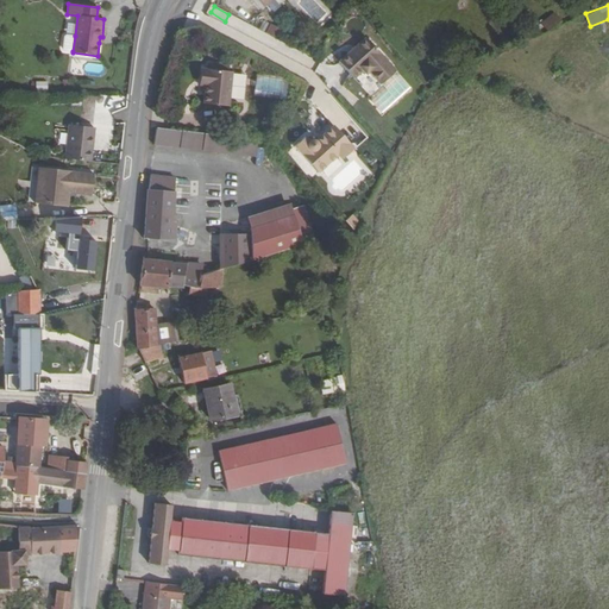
[(554,13),(541,23),(547,31),(560,20),(554,13)]
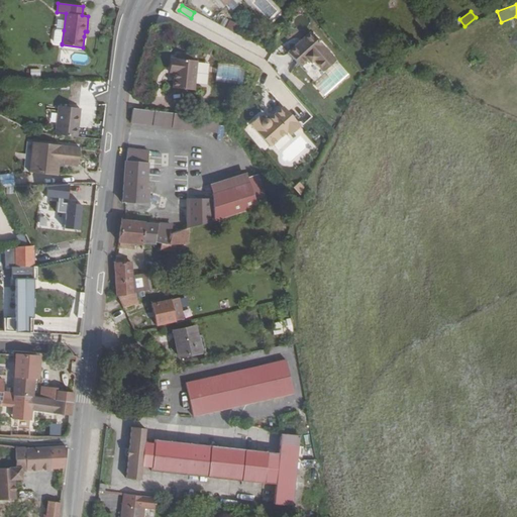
[(235,31),(238,23),(229,19),(226,27),(235,31)]
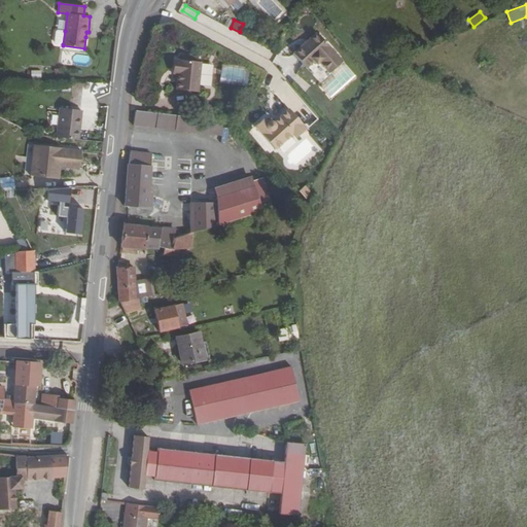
[(63,44),(65,31),(56,30),(54,43),(63,44)]
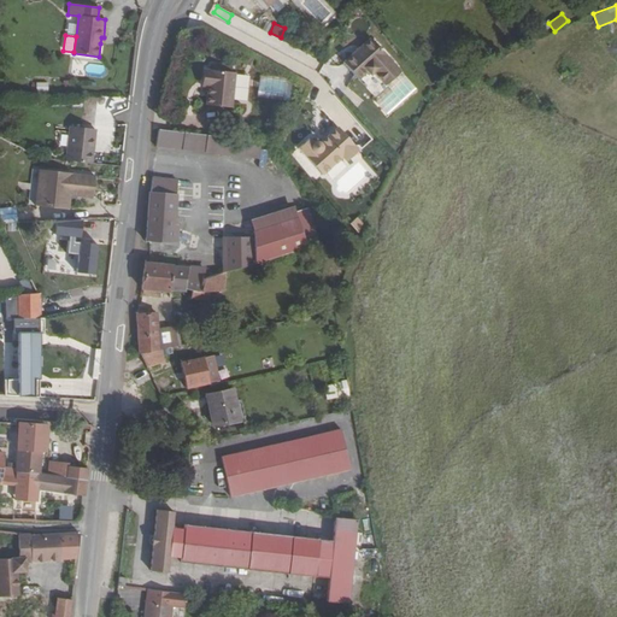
[(370,39),(342,64),(358,80),(366,72),(370,76),(372,72),(385,87),(400,72),(370,39)]
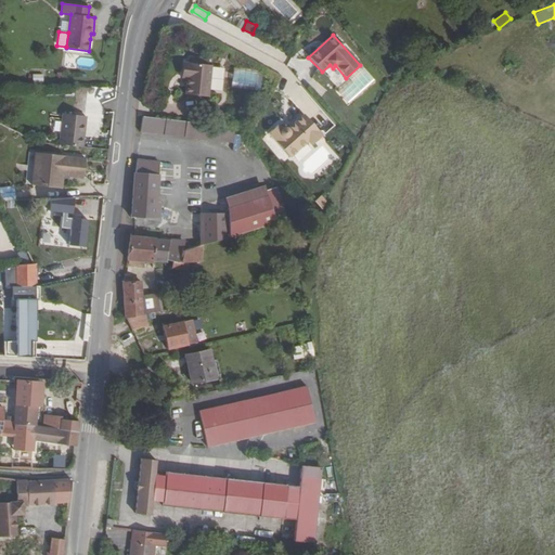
[(186,78),(185,94),(208,97),(209,89),(211,67),(211,65),(207,65),(199,64),(199,59),(191,57),(191,63),(185,62),(183,77),(186,78)]
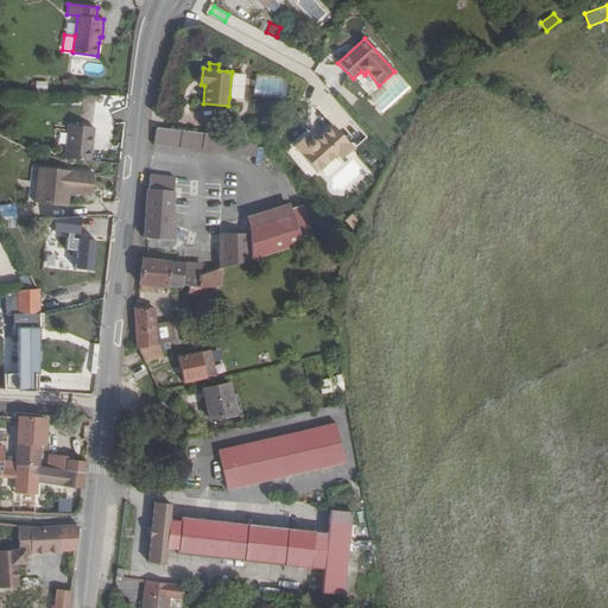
[(246,76),(232,74),(229,97),(244,99),(246,76)]
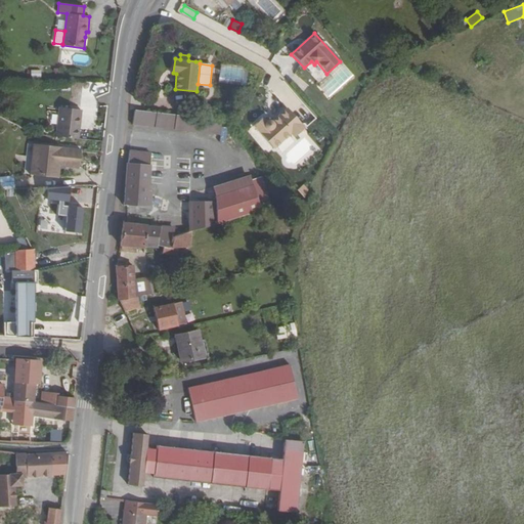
[(79,108),(57,106),(54,136),(78,138),(81,117),(78,117),(79,108)]
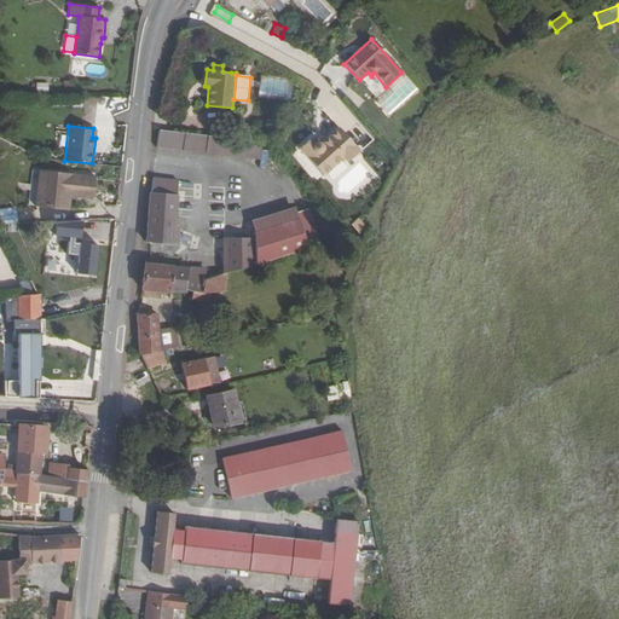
[(310,138),(299,148),(323,175),(343,157),(348,161),(360,150),(340,127),(322,144),(319,143),(318,142),(317,142),(316,143),(314,143),(310,138)]
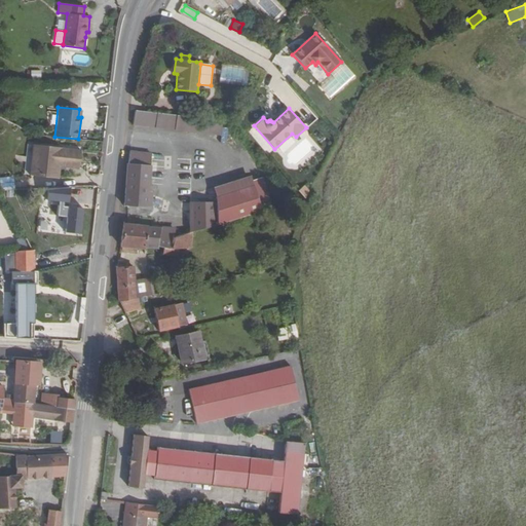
[(223,120),(135,111),(133,125),(221,136),(223,120)]
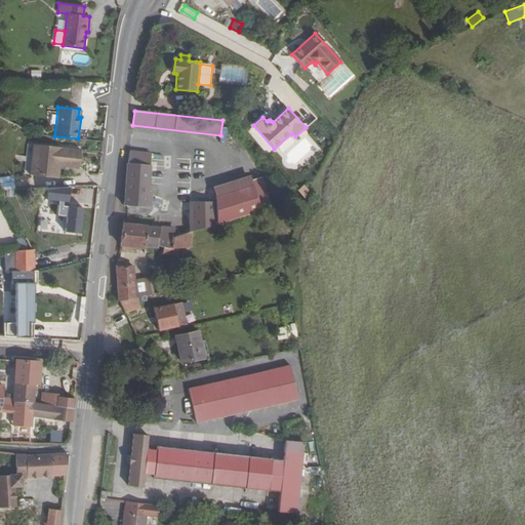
[(81,150),(34,144),(30,173),(53,176),(55,165),(59,165),(79,168),(81,150)]
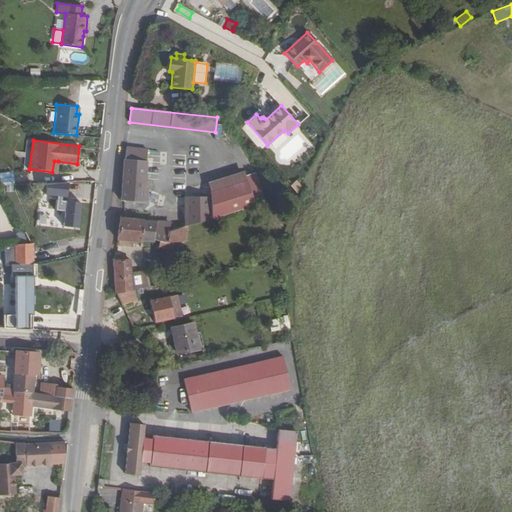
[(147,150),(127,147),(126,160),(124,160),(120,200),(147,202),(148,189),(145,189),(147,162),(146,161),(147,150)]
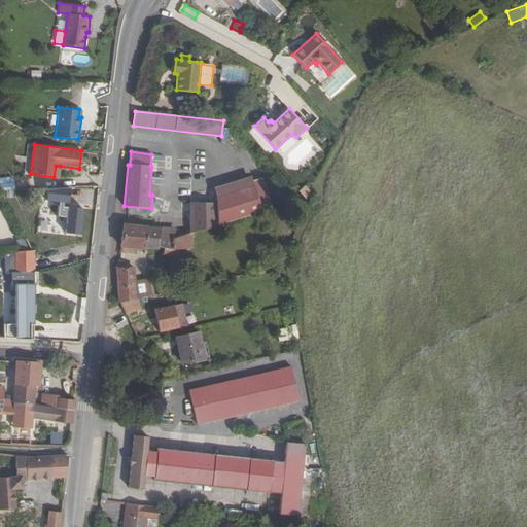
[(0,177),(0,188),(13,188),(13,176),(0,177)]
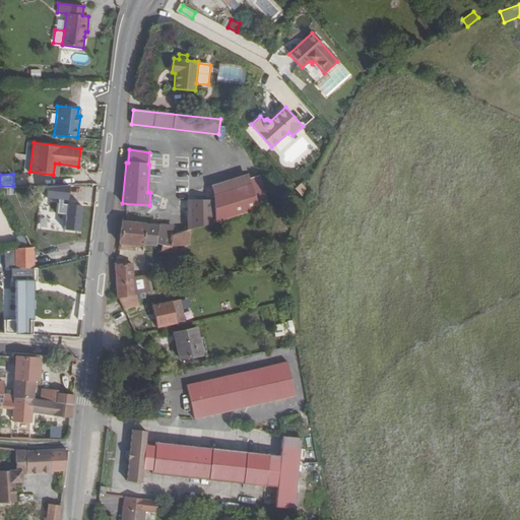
[(248,174),(210,186),(213,195),(251,184),(250,180),(248,174)]
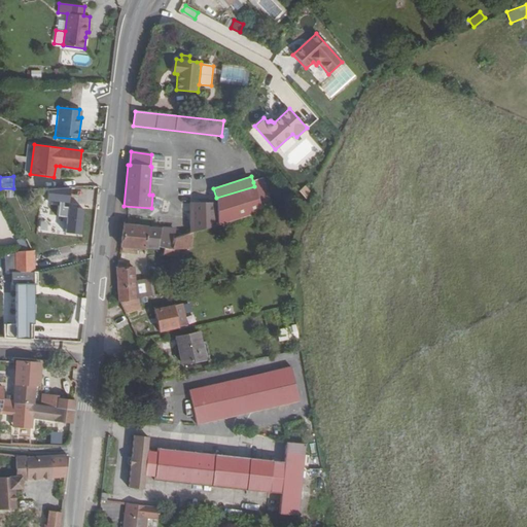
[(262,178),(253,182),(254,186),(262,212),(273,209),(262,178)]
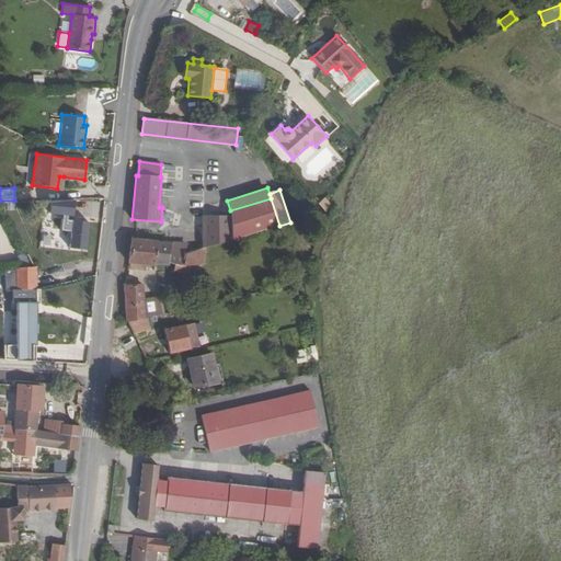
[(319,203),(325,210),(332,204),(325,196),(319,203)]
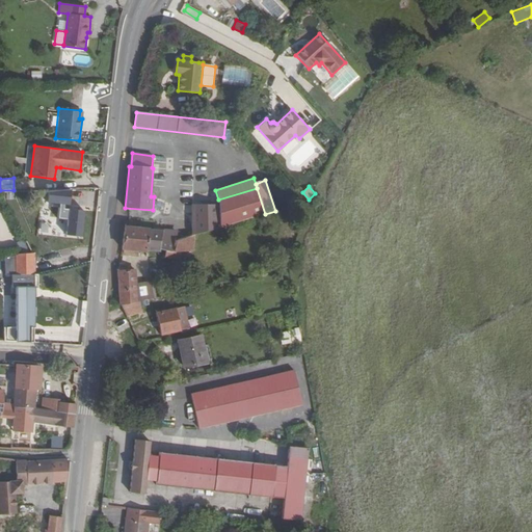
[(257,188),(218,200),(218,205),(219,228),(265,214),(257,188)]
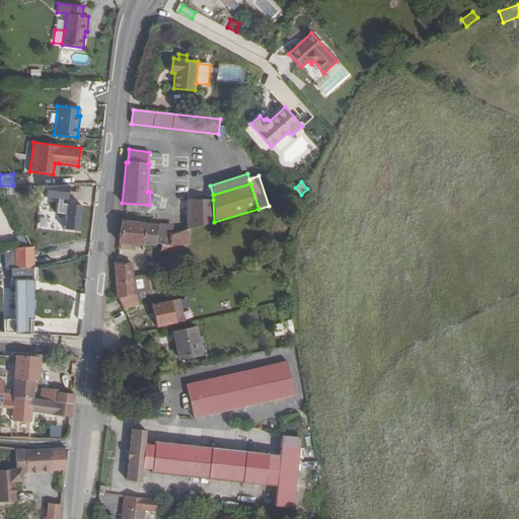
[(67,200),(69,186),(47,186),(46,196),(58,198),(55,213),(65,214),(63,229),(77,231),(81,206),(62,203),(62,199),(67,200)]
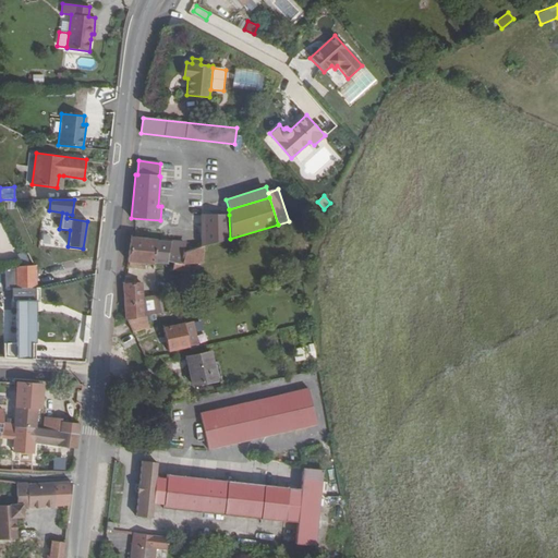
[(75,199),(75,218),(88,219),(88,211),(99,211),(99,199),(75,199)]
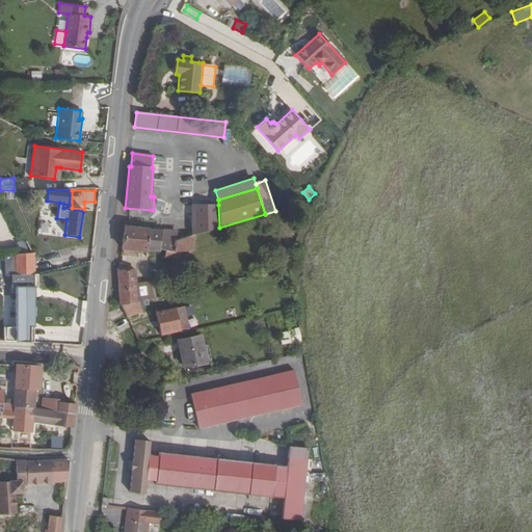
[(218,205),(193,205),(193,235),(194,235),(219,228),(218,205)]
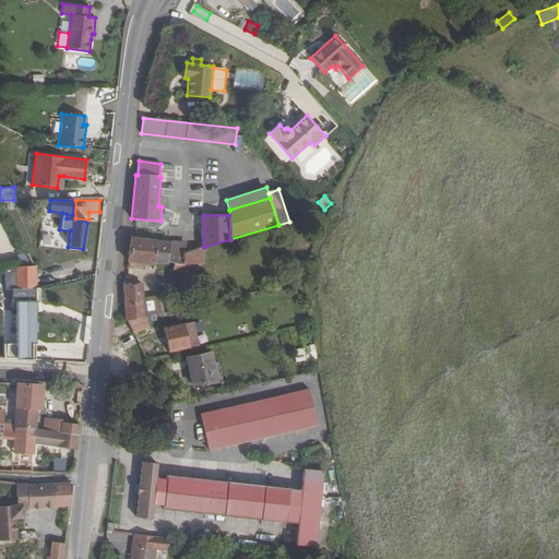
[(186,244),(131,238),(128,262),(145,263),(154,264),(168,265),(168,262),(174,263),(177,264),(182,264),(185,252),(186,244)]
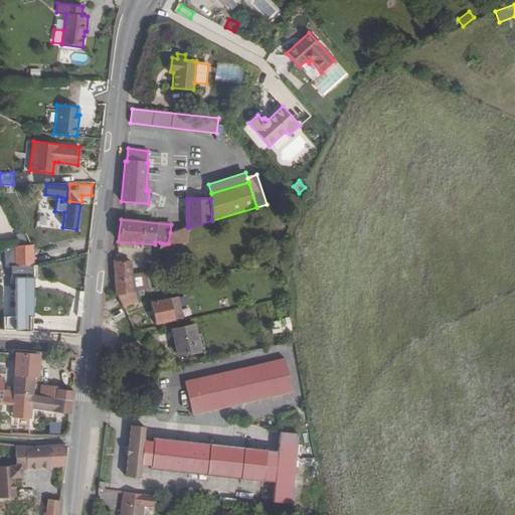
[(187,227),(170,232),(168,243),(163,243),(160,242),(159,249),(169,250),(174,251),(174,243),(187,243),(188,227),(187,227)]
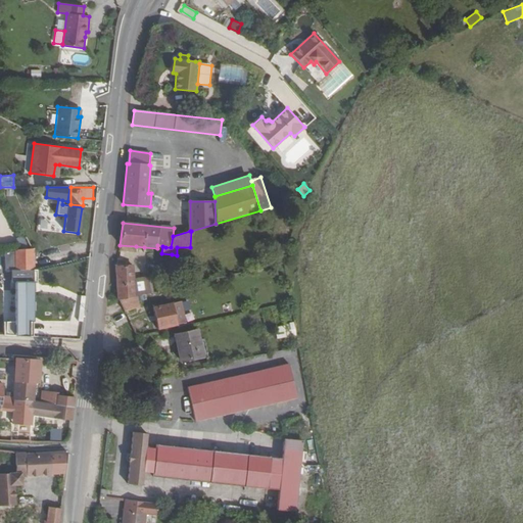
[(33,249),(14,250),(14,270),(14,317),(34,317),(43,318),(57,319),(83,320),(84,310),(58,308),(58,311),(44,310),(34,308),(34,270),(33,249)]
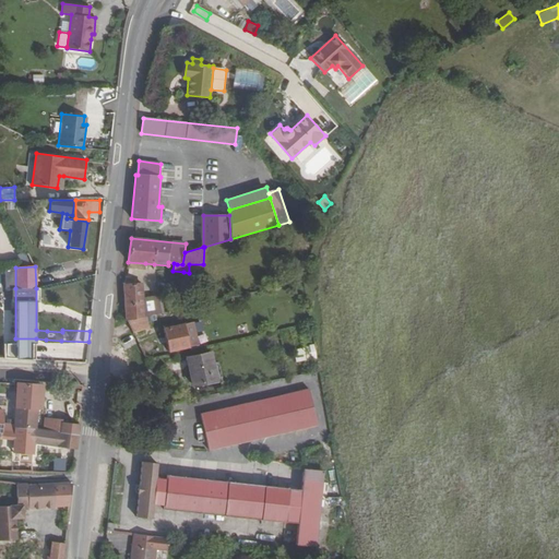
[(125,285),(123,285),(126,321),(127,320),(144,317),(143,298),(144,298),(143,284),(125,285)]
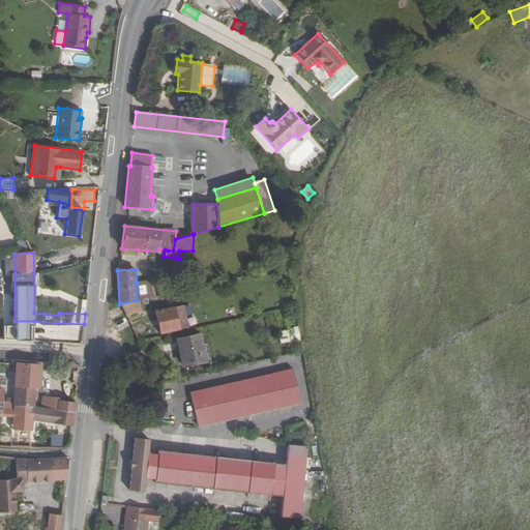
[(90,273),(77,272),(75,286),(88,287),(90,273)]
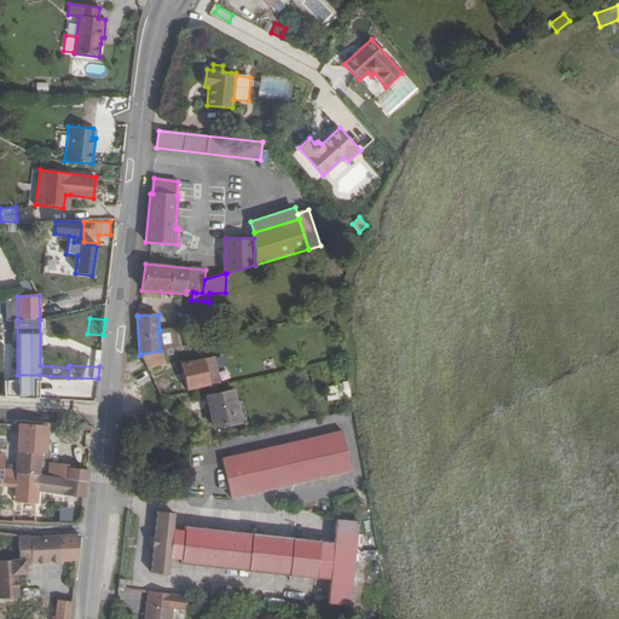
[(160,330),(158,330),(160,351),(162,351),(179,348),(175,328),(160,330)]
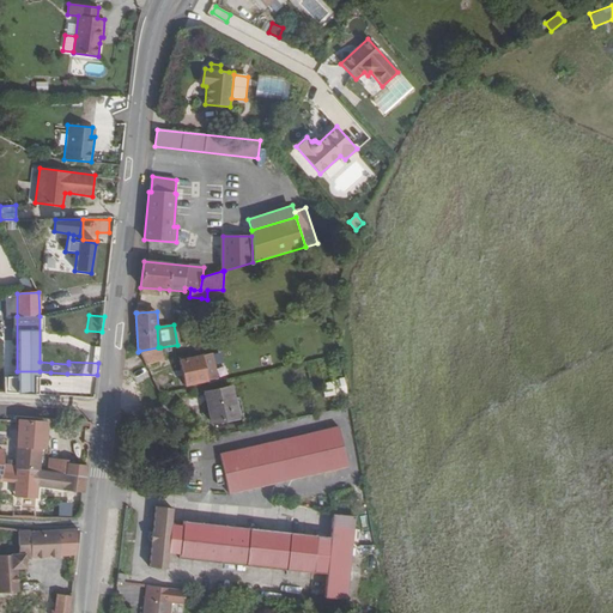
[(86,331),(84,329),(82,346),(101,349),(102,332),(86,331)]
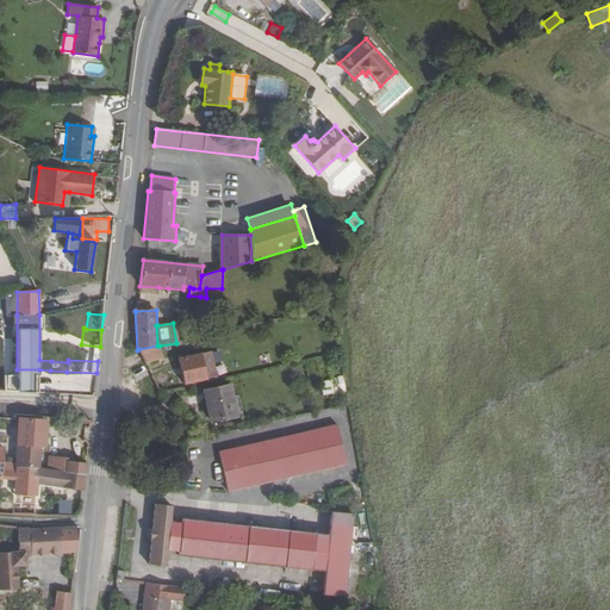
[(157,346),(138,349),(144,362),(163,358),(160,346),(157,346)]
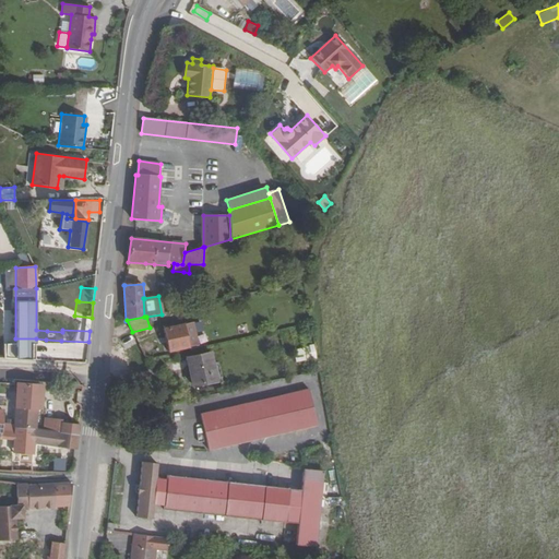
[(186,324),(162,329),(167,352),(191,346),(186,324)]
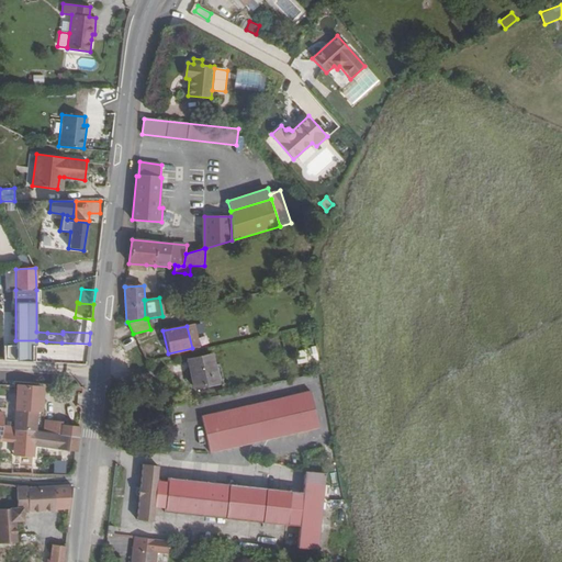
[(316,348),(296,352),(299,363),(318,360),(316,348)]
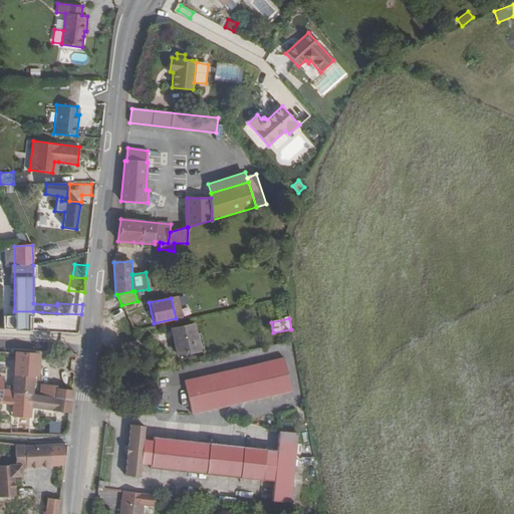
[(194,324),(172,329),(178,354),(200,349),(194,324)]
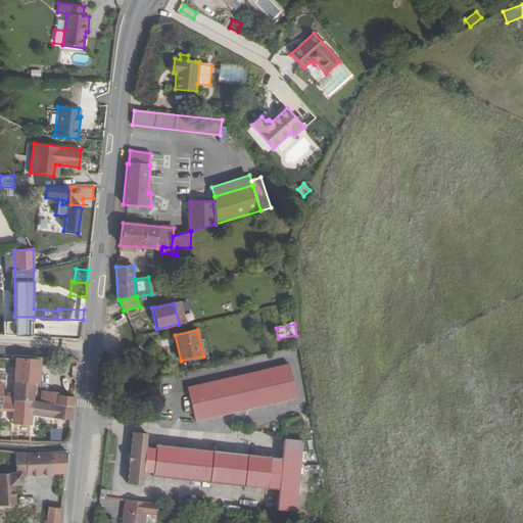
[(40,361),(15,359),(14,381),(13,396),(33,401),(34,382),(38,382),(40,361)]
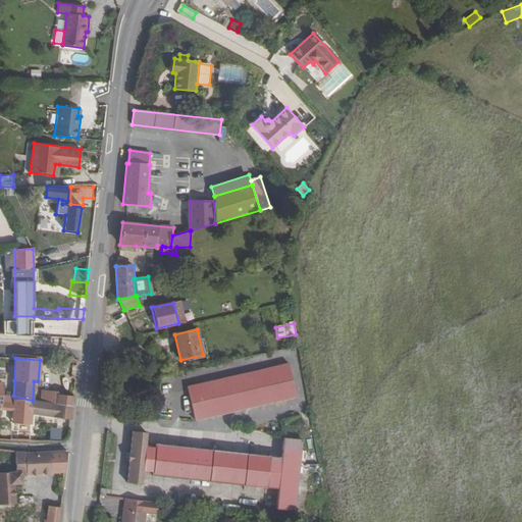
[(289,364),(187,386),(195,420),(297,398),(289,364)]
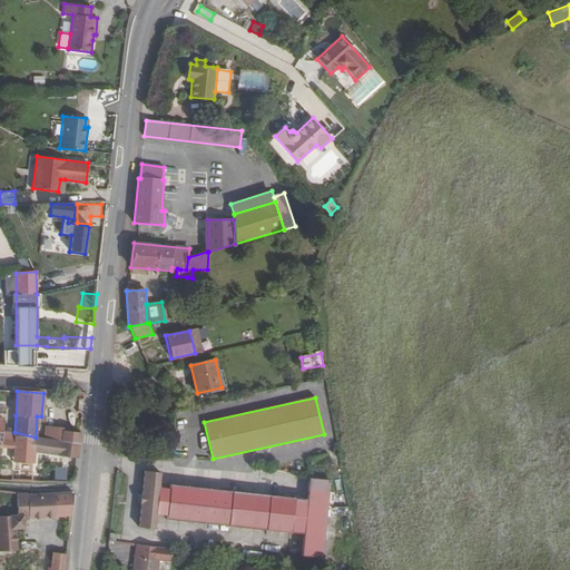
[(53,430),(52,440),(79,443),(80,433),(53,430)]
